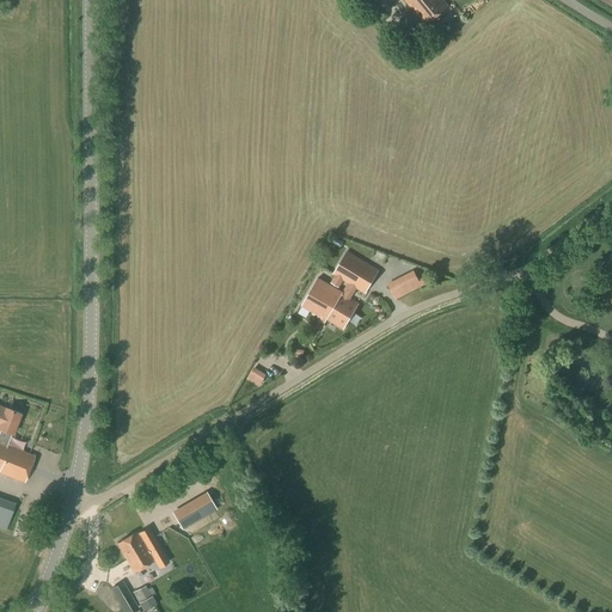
[(404,0),(426,25),(448,7),(442,0),(404,0)]
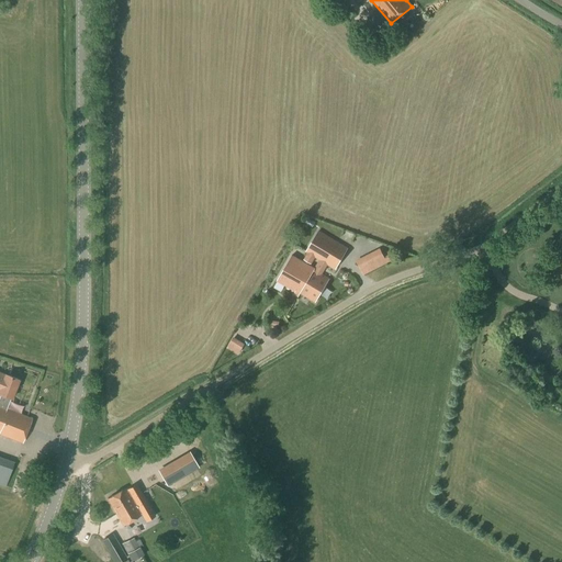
[(335,270),(348,249),(318,232),(306,253),(307,254),(304,260),(312,265),(315,258),(335,270)]
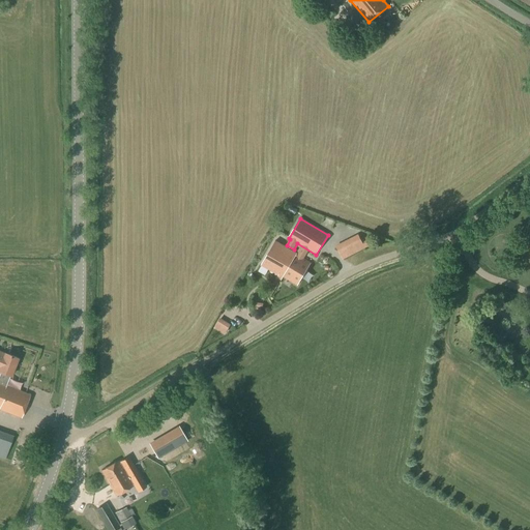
[(343,260),(365,248),(358,236),(336,247),(343,260)]
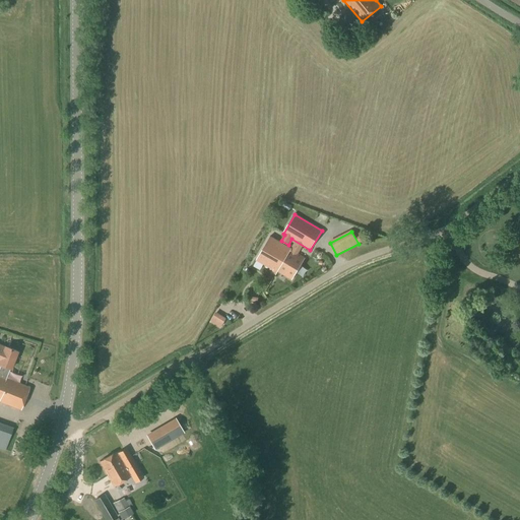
[(291,280),(305,258),(290,250),(290,249),(270,237),(256,260),(277,272),(291,280)]
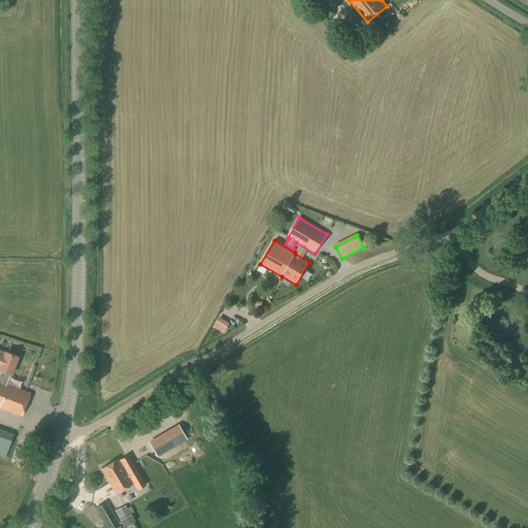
[(220,330),(224,333),(228,327),(224,324),(220,330)]
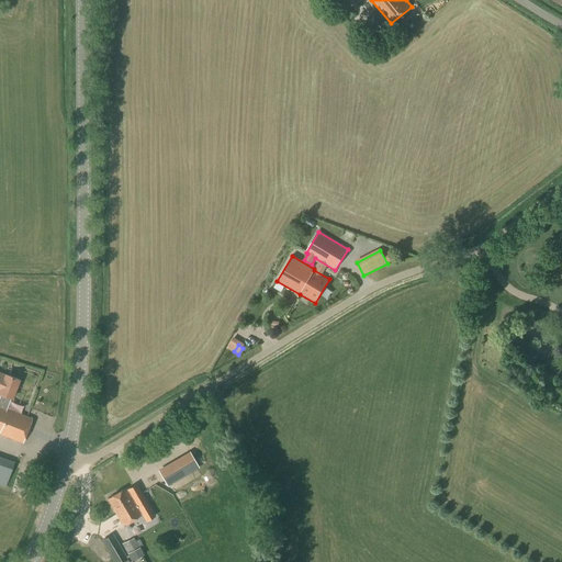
[(12,398),(19,380),(0,372),(0,394),(1,394),(0,395),(0,434),(23,444),(32,418),(7,409),(10,398),(12,398)]
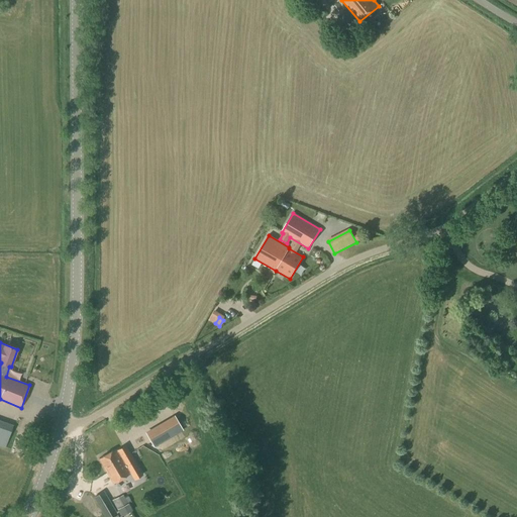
[(154,447),(170,439),(163,427),(154,432),(158,438),(151,441),(154,447)]
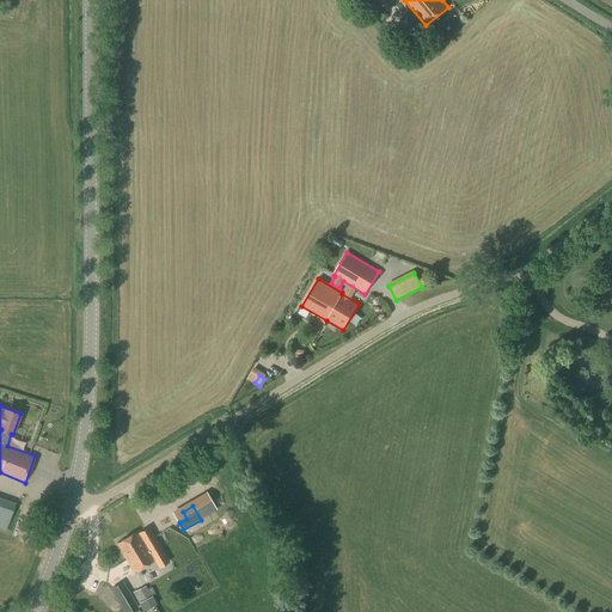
[(134,573),(153,562),(136,533),(117,544),(134,573)]
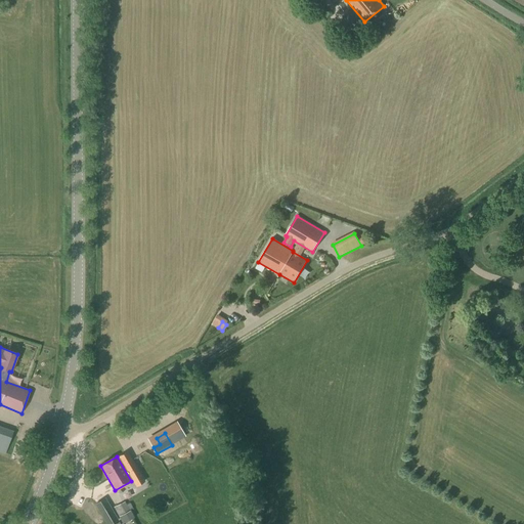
[(106,523),(112,523),(119,520),(110,506),(104,497),(95,504),(99,512),(106,523)]
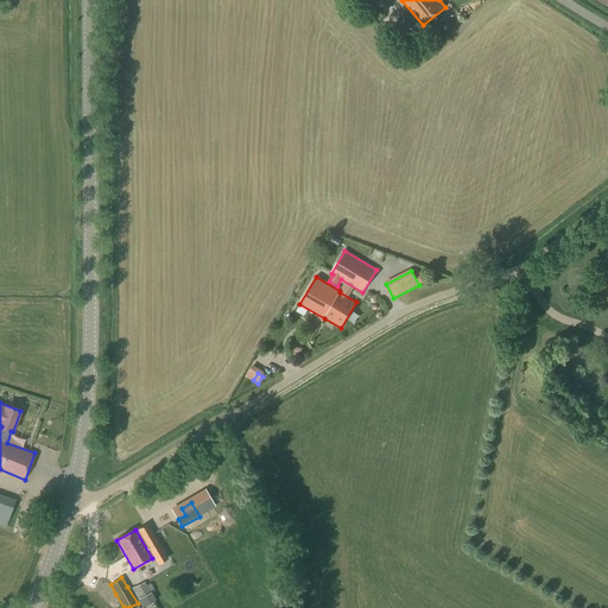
[(145,582),(132,589),(138,599),(151,593),(145,582)]
